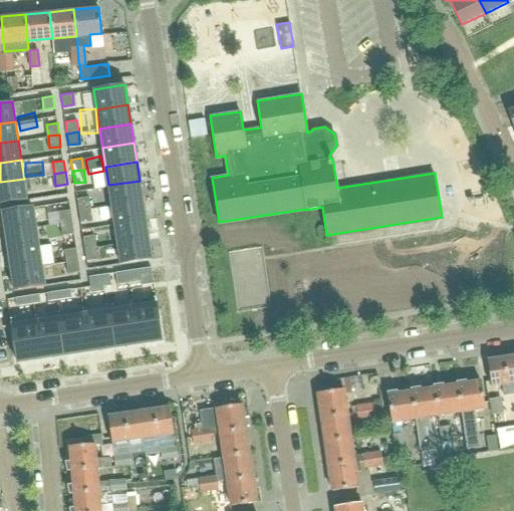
[(24,179),(0,182),(0,202),(27,199),(24,179)]
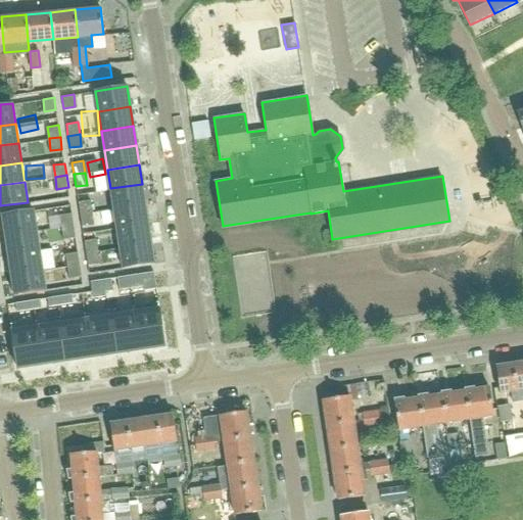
[(142,184),(110,188),(113,207),(145,203),(142,184)]
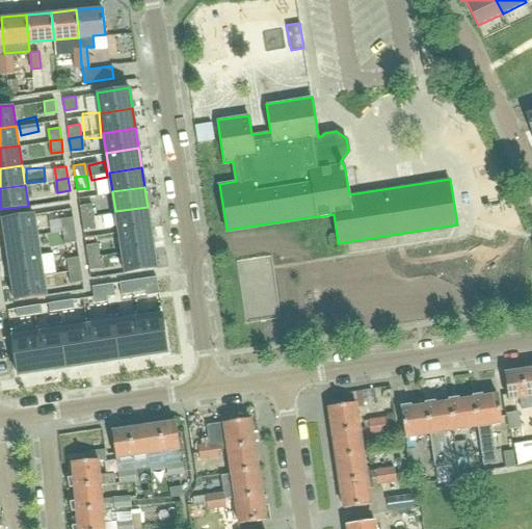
[(90,203),(79,205),(81,216),(92,215),(90,203)]
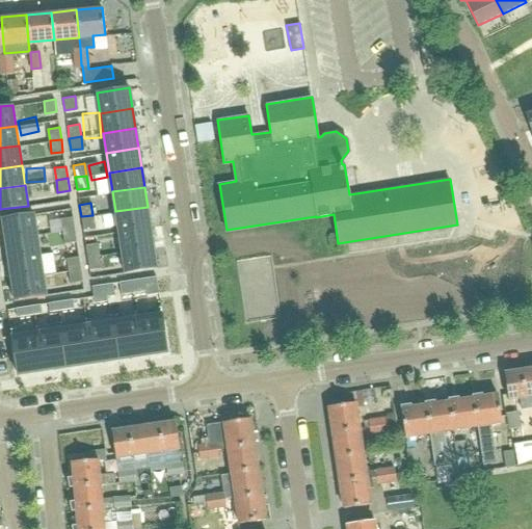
[(148,207),(115,211),(118,231),(151,227),(148,207)]
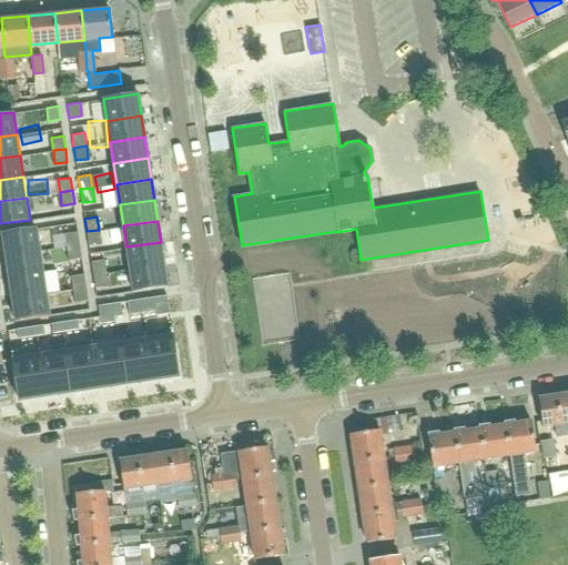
[(1,233),(4,255),(40,250),(37,228),(1,233)]
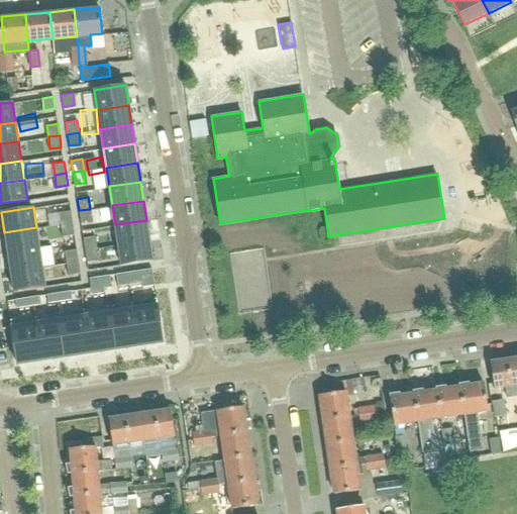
[(62,223),(73,221),(71,209),(60,211),(62,223)]
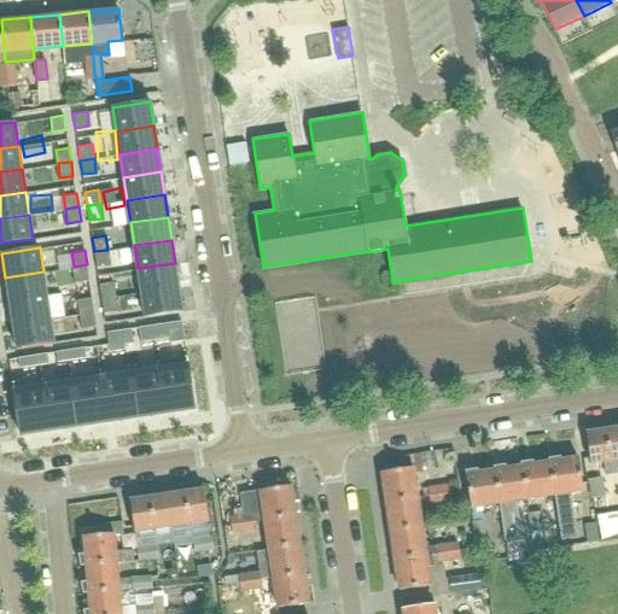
[(108,250),(94,251),(97,265),(110,264),(108,250)]
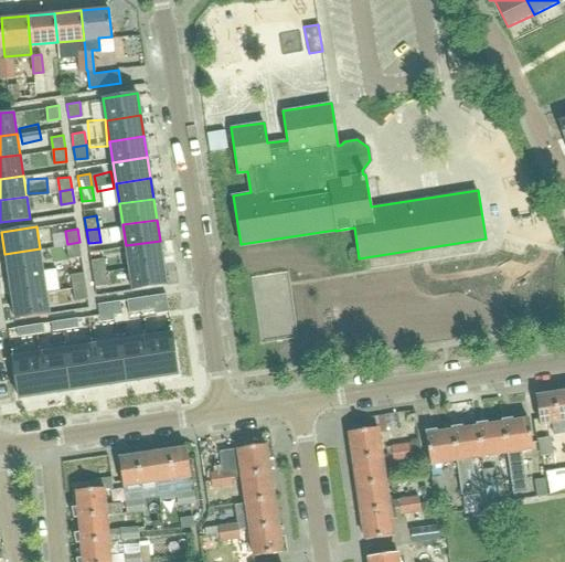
[(126,245),(128,266),(163,262),(160,241),(126,245)]
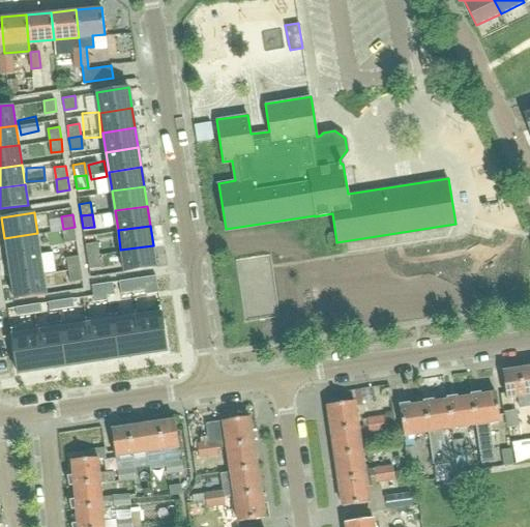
[(75,227),(63,229),(65,241),(77,239),(75,227)]
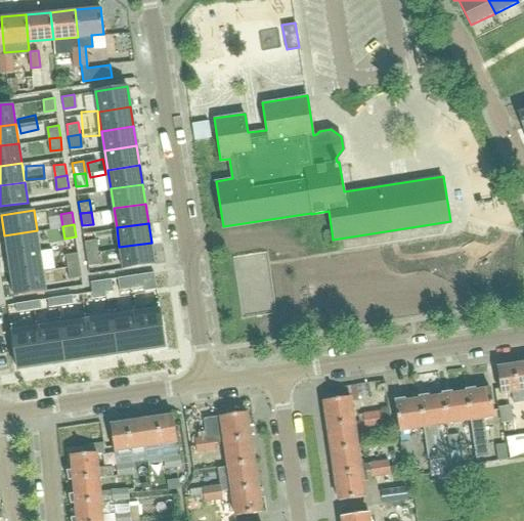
[(4,235),(7,255),(39,250),(37,230),(4,235)]
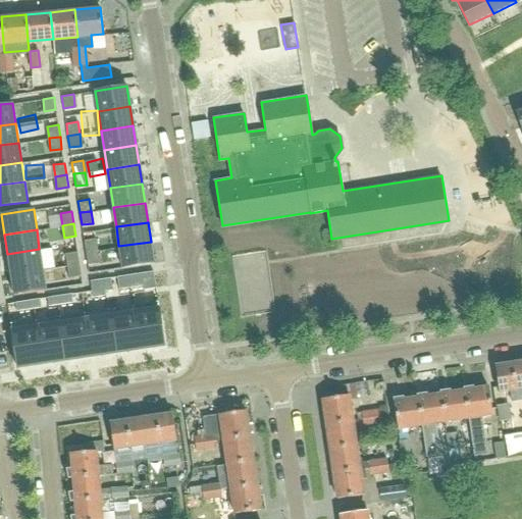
[(95,238),(84,239),(86,251),(97,250),(95,238)]
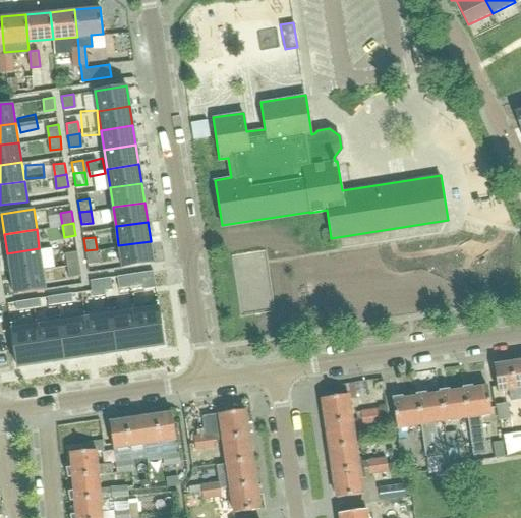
[(151,241),(118,245),(122,266),(154,262),(151,241)]
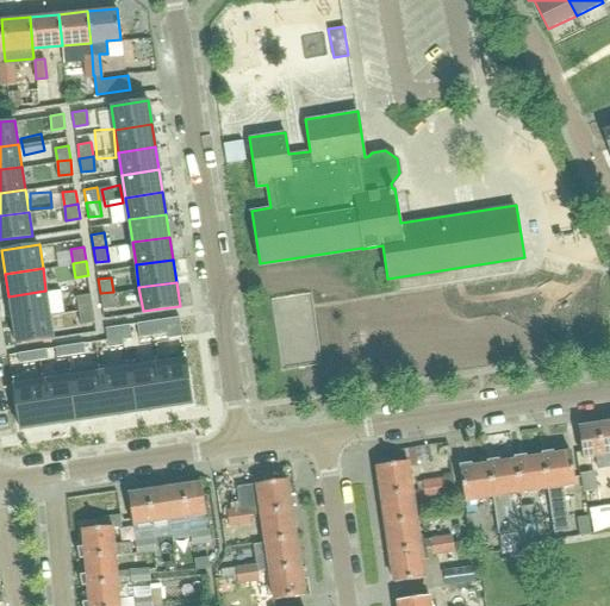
[(49,313),(45,291),(8,297),(12,319),(49,313)]
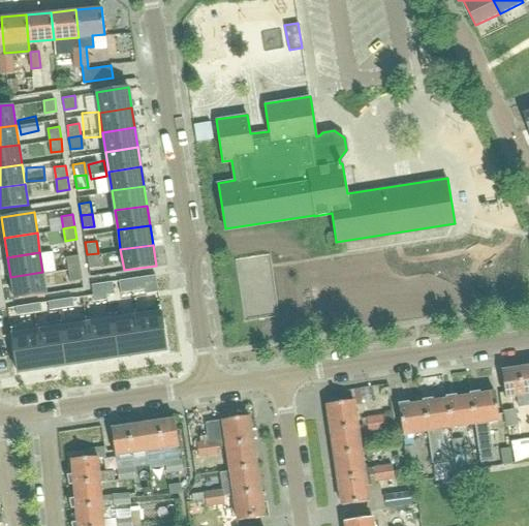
[(67,255),(69,268),(81,266),(79,253),(67,255)]
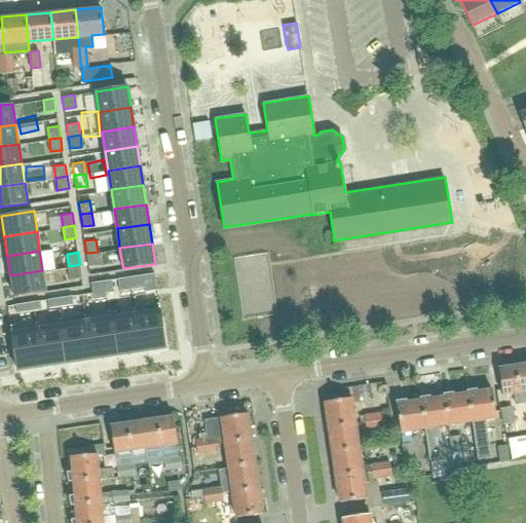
[(98,252),(86,253),(88,265),(100,263),(98,252)]
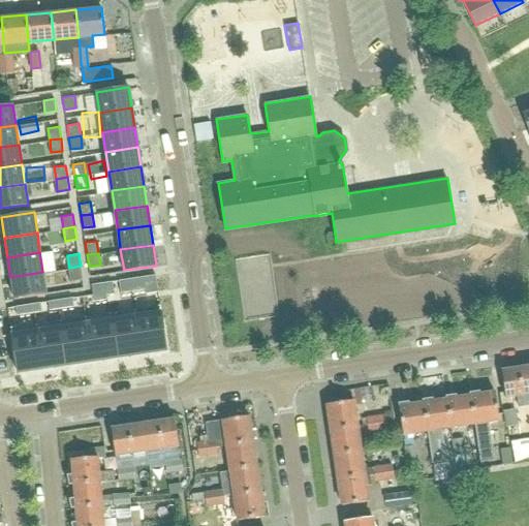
[(81,266),(69,268),(71,280),(83,278),(81,266)]
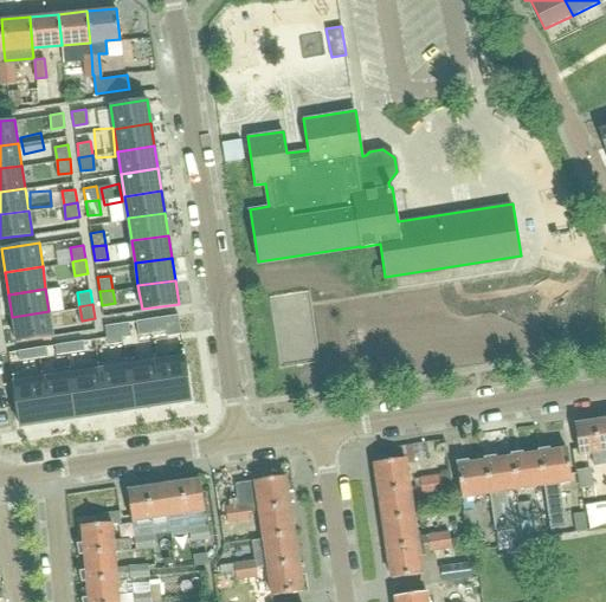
[(49,311),(12,317),(15,341),(52,335),(49,311)]
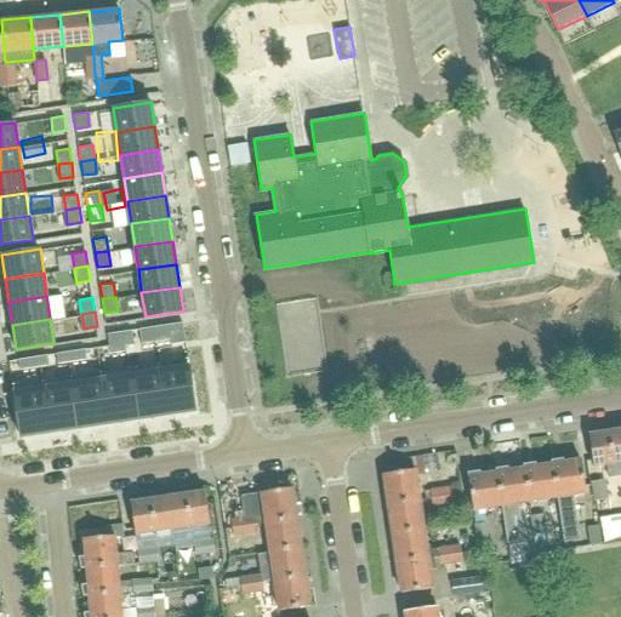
[(182,321),(153,326),(155,341),(170,338),(171,343),(186,341),(182,321)]
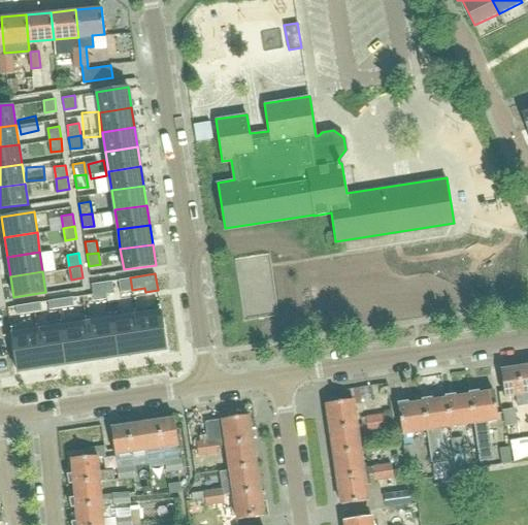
[(130,277),(118,280),(120,292),(132,290),(130,277)]
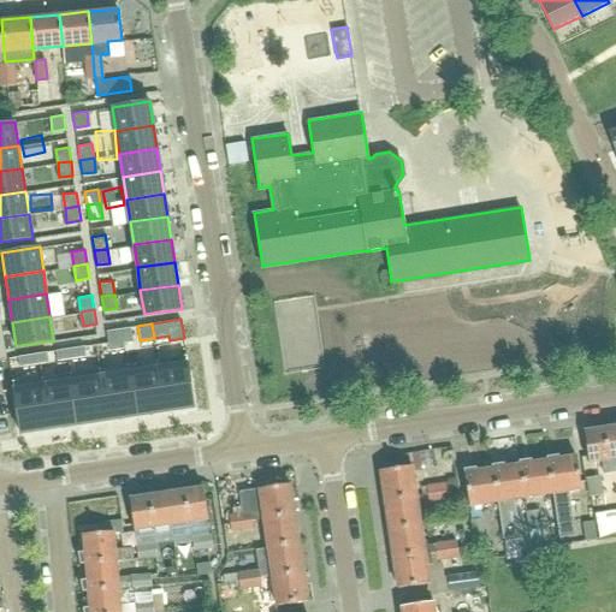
[(130,327),(120,328),(123,343),(132,342),(130,327)]
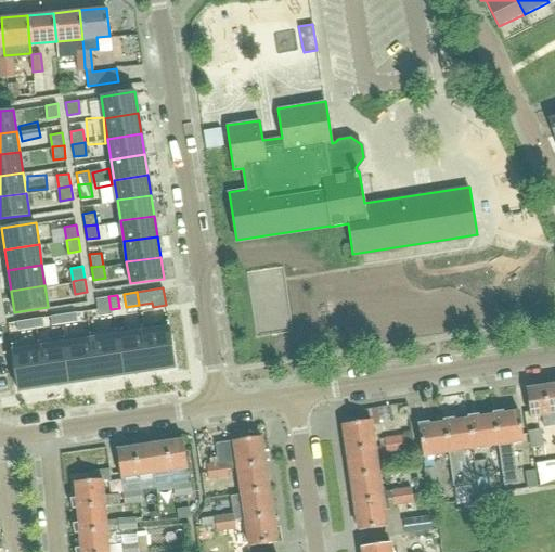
[(108,296),(95,298),(99,316),(112,313),(111,309),(108,296)]
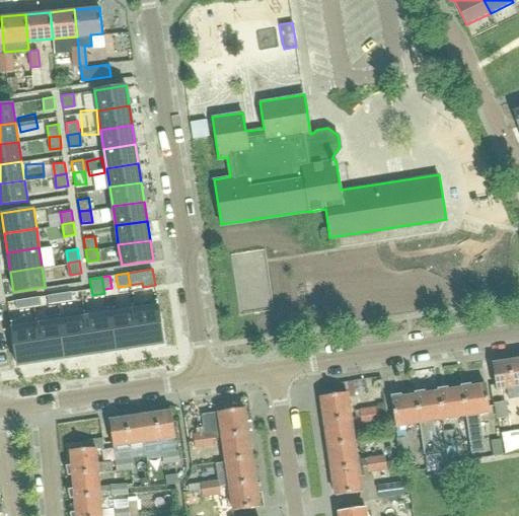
[(71,291),(59,293),(60,301),(72,300),(71,291)]
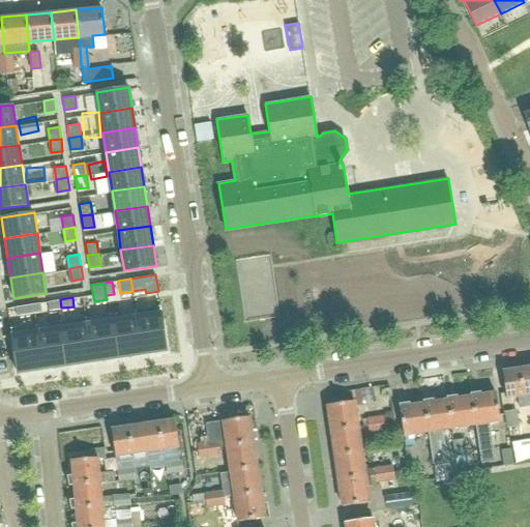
[(60,299),(48,301),(49,310),(61,308),(60,299)]
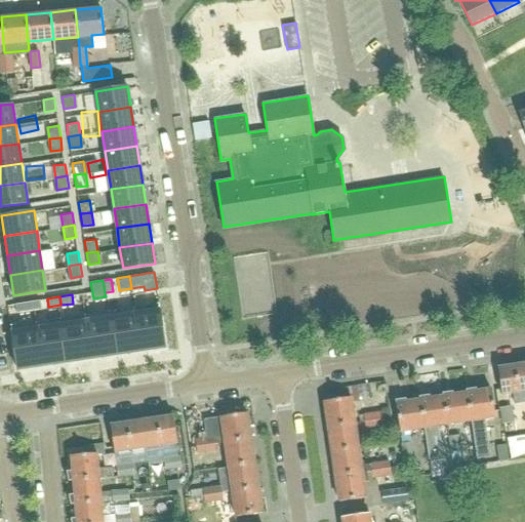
[(40,299),(28,302),(29,310),(41,308),(40,299)]
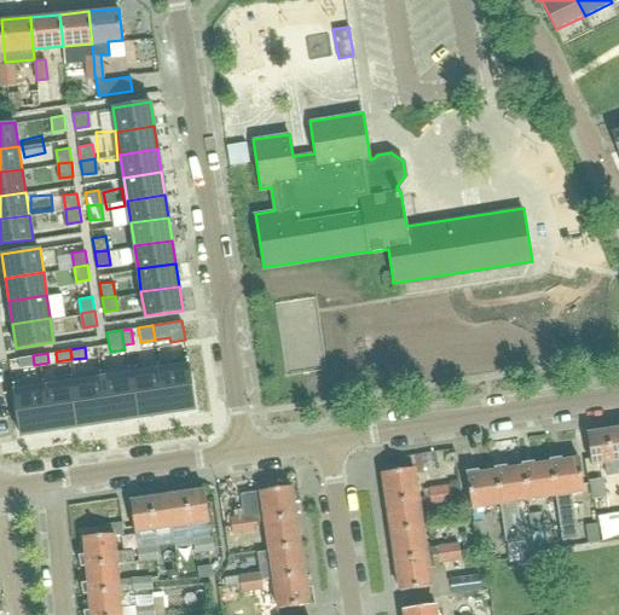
[(33,355),(18,357),(19,367),(34,365),(33,355)]
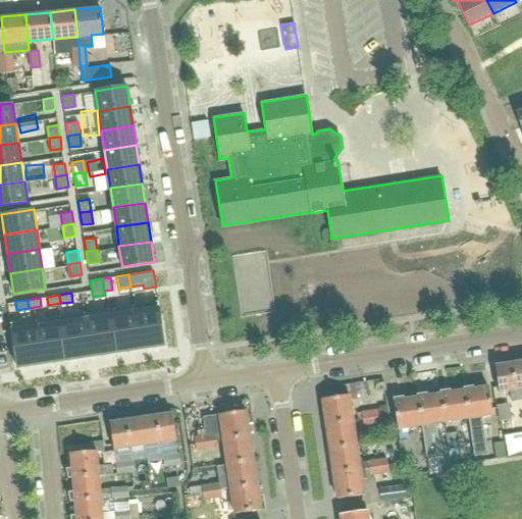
[(158,301),(133,304),(139,348),(164,344),(158,301)]
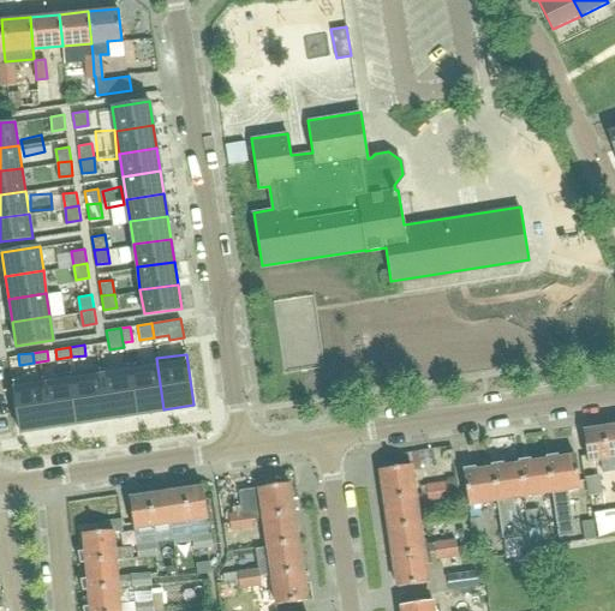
[(135,413),(163,409),(156,358),(127,363),(135,413)]
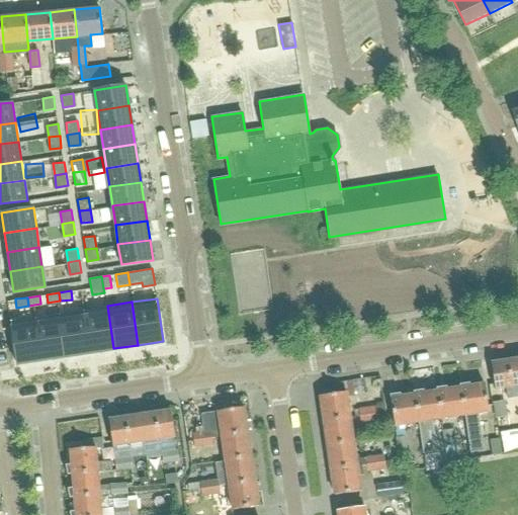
[(107,306),(83,310),(90,352),(113,348),(107,306)]
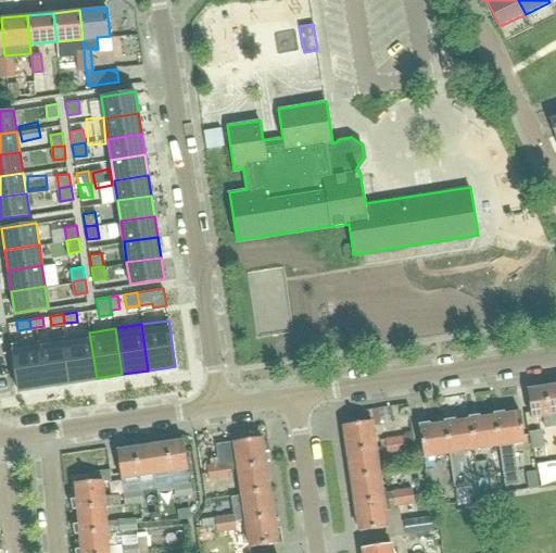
[(89,332),(63,336),(71,382),(97,378),(89,332)]
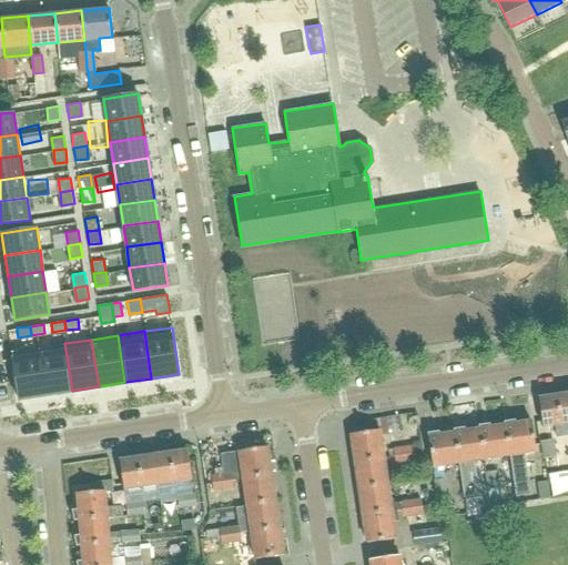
[(72,391),(64,343),(39,347),(46,394),(72,391)]
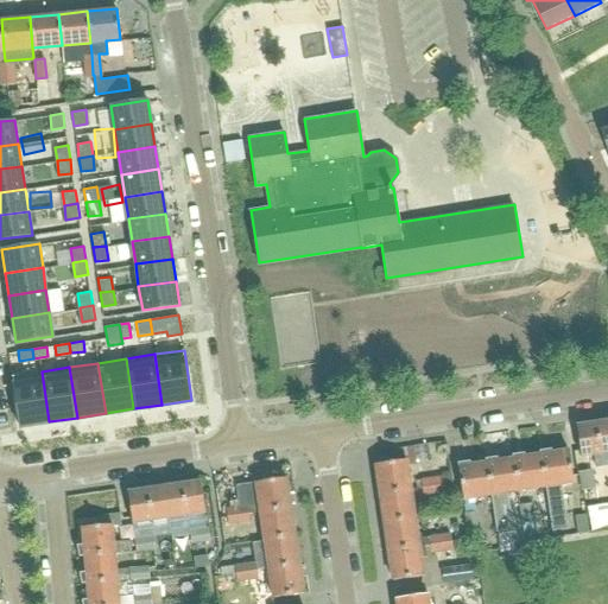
[(12,375),(19,426),(49,421),(42,372),(12,375)]
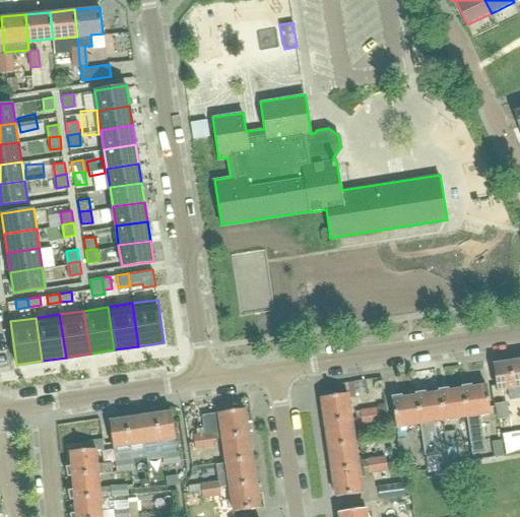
[(519,386),(519,359),(493,363),(496,385),(496,390),(519,386)]
